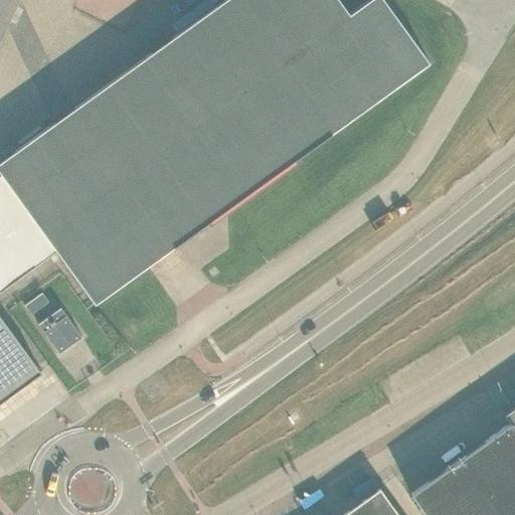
[(0,0),(0,38),(18,0),(0,0)]
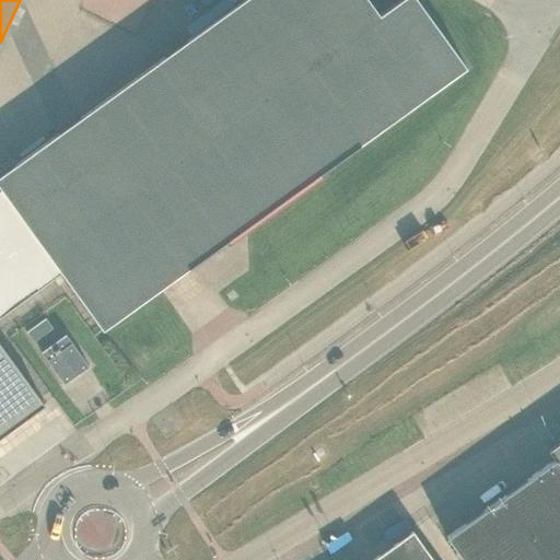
[(366,0),(242,0),(0,175),(0,188),(7,198),(60,272),(102,330),(465,68),(416,0),(399,0),(378,15),(366,0)]
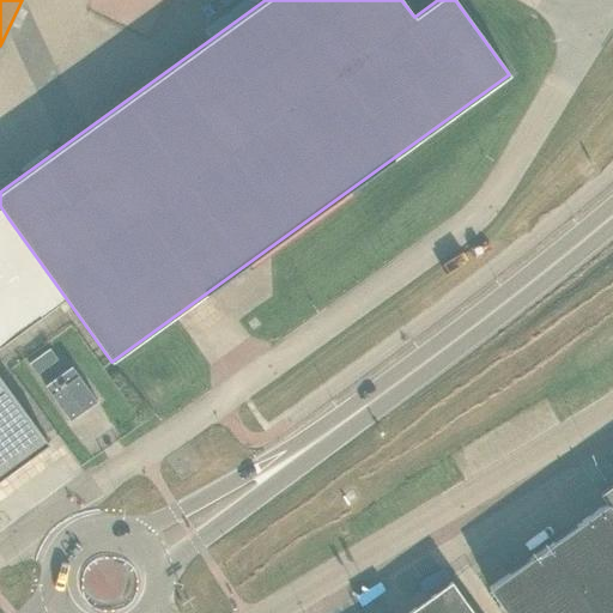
[(0,478),(48,443),(0,377),(0,346),(66,298),(7,217),(0,222),(0,478)]
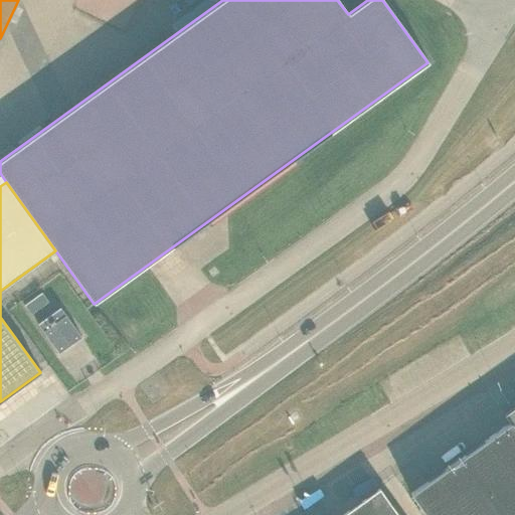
[(30,314),(47,302),(41,293),(23,306),(30,314)]
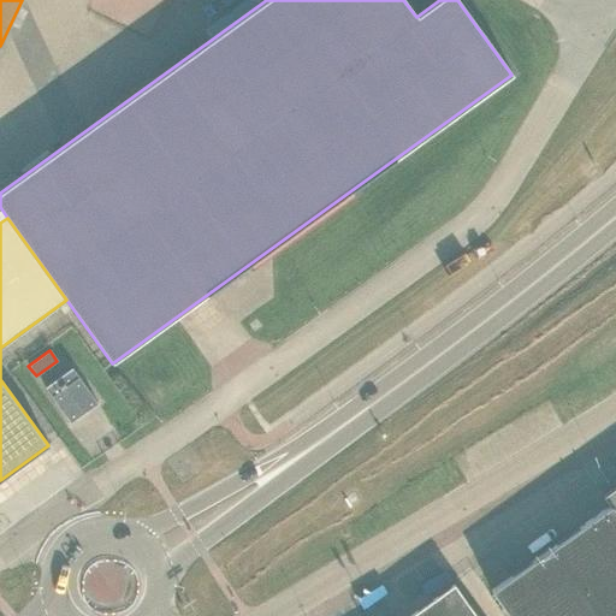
[(70,422),(96,403),(71,368),(45,388),(70,422)]
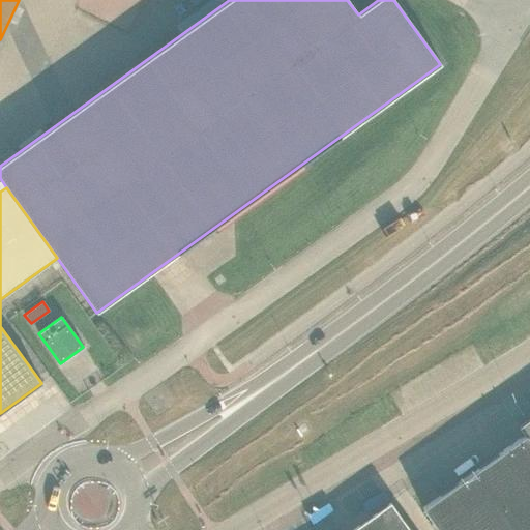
[(529,529),(529,418),(518,427),(524,436),(422,508),(437,529),(529,529)]
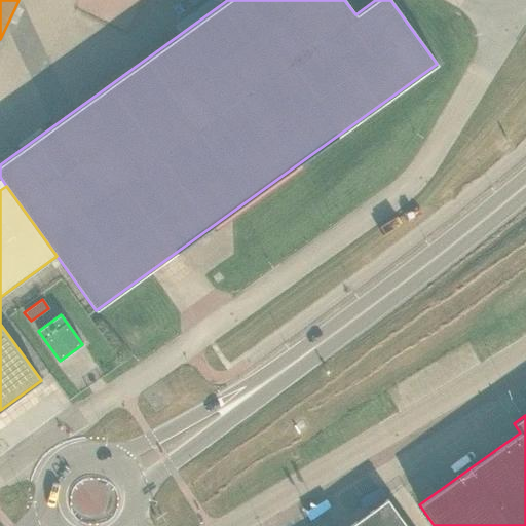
[(406,525),(386,499),(348,525),(406,525)]
